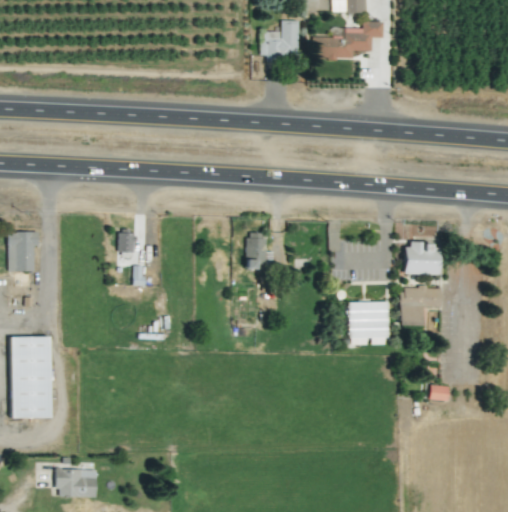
[(332,0),(332,13),(367,12),(366,0),(332,0)]
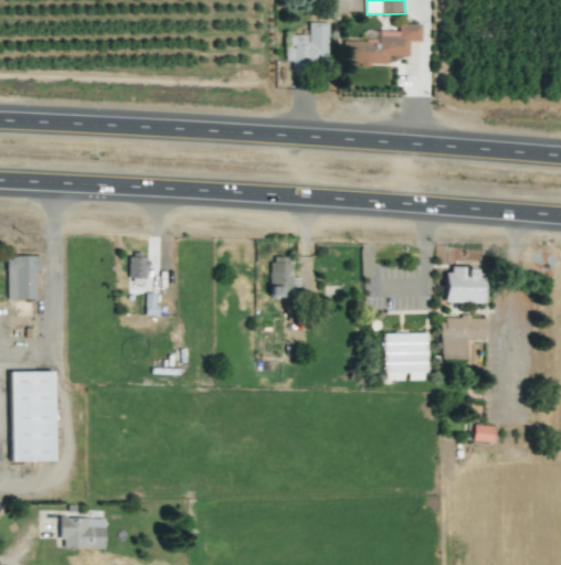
[(310,35),(290,34),(289,64),(330,65),(330,23),(310,23),(310,35)]
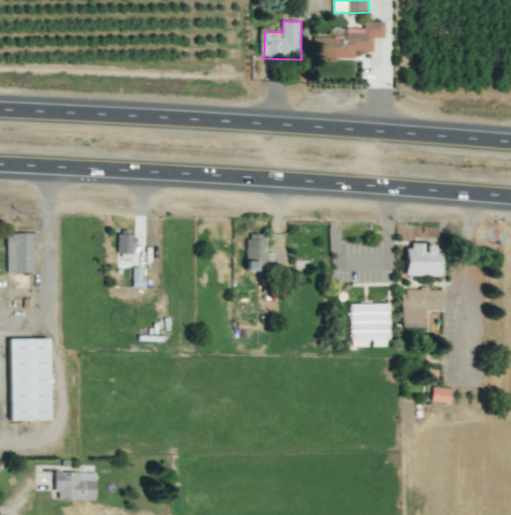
[(314,37),(314,58),(355,59),(355,51),(374,51),(374,38),(385,38),(386,22),(365,21),(365,28),(346,28),(346,37),(314,37)]
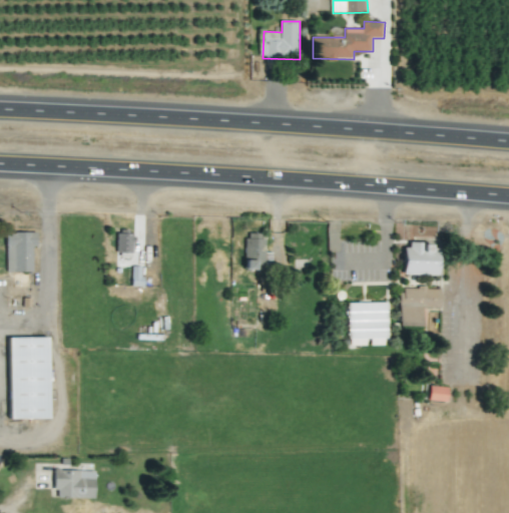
[(8,232),(9,272),(35,272),(34,246),(39,245),(38,231),(8,232)]
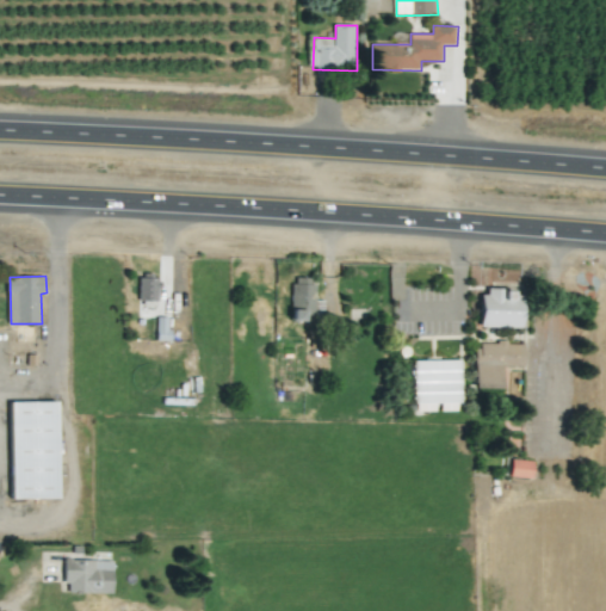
[(141,301),(160,301),(161,278),(141,277),(141,301)]
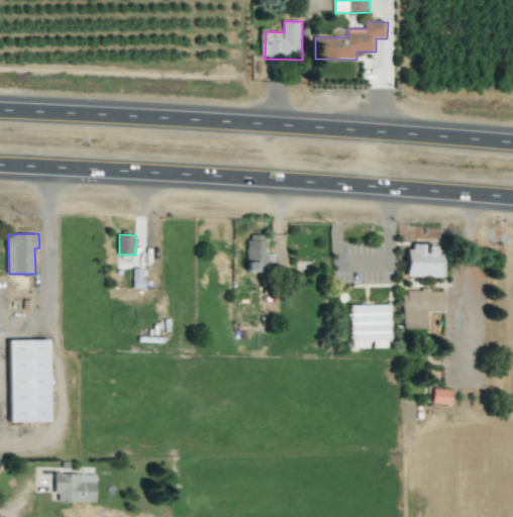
[(276,254),(268,253),(269,235),(250,234),(248,271),(276,272),(276,254)]
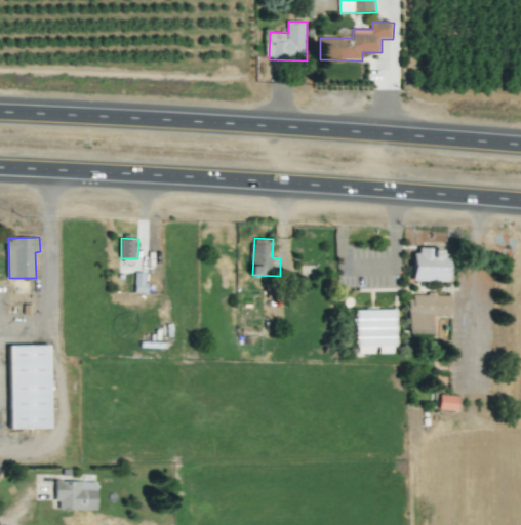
[(415,281),(450,282),(451,250),(416,249),(415,281)]
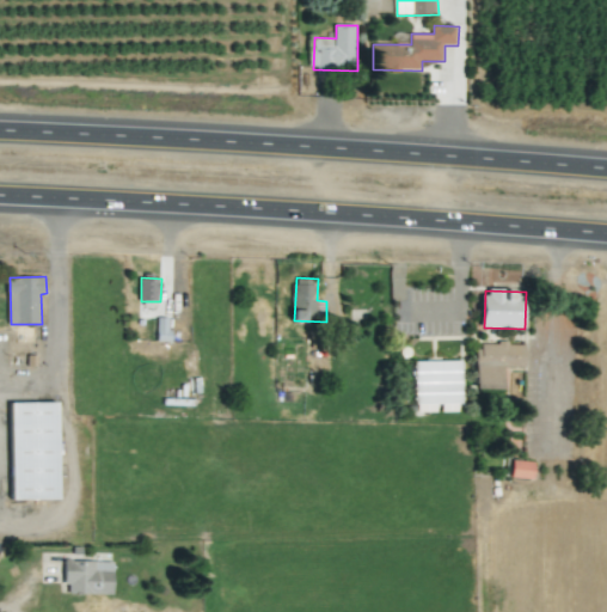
[(160,341),(172,341),(172,317),(159,317),(160,341)]
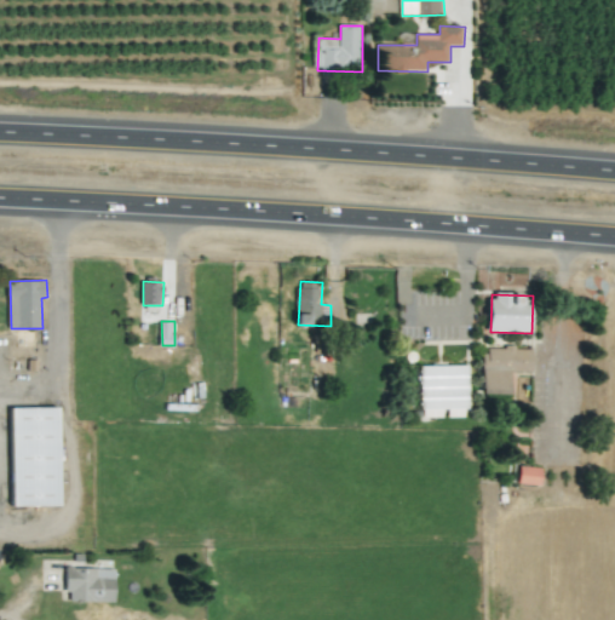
[(534,349),(486,348),(484,394),(512,395),(513,372),(534,373),(534,349)]
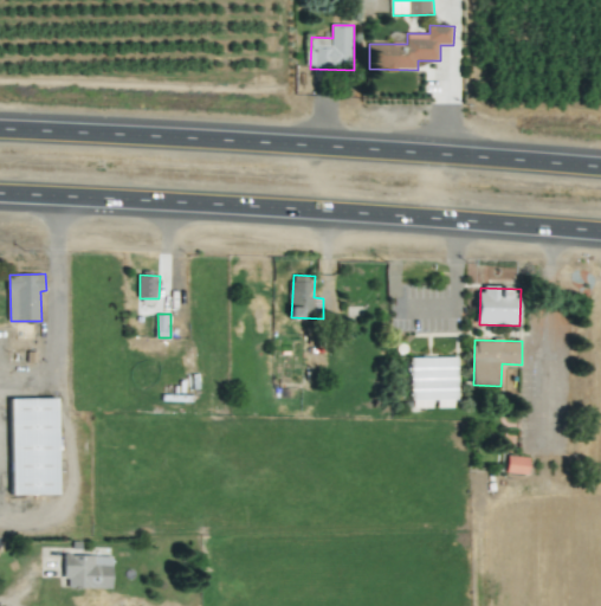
[(460,399),(459,356),(413,359),(414,401),(460,399)]
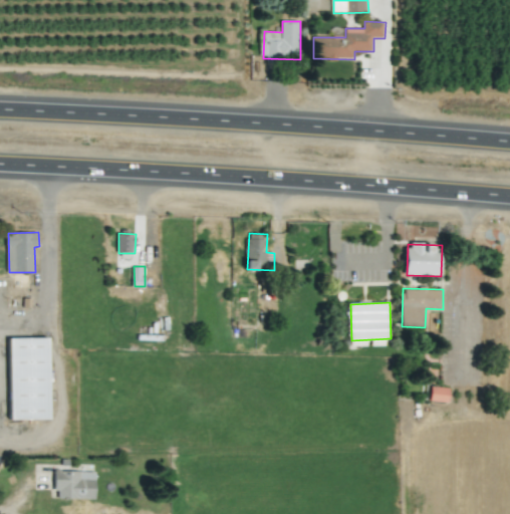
[(49,337),(10,338),(11,420),(50,420),(49,337)]
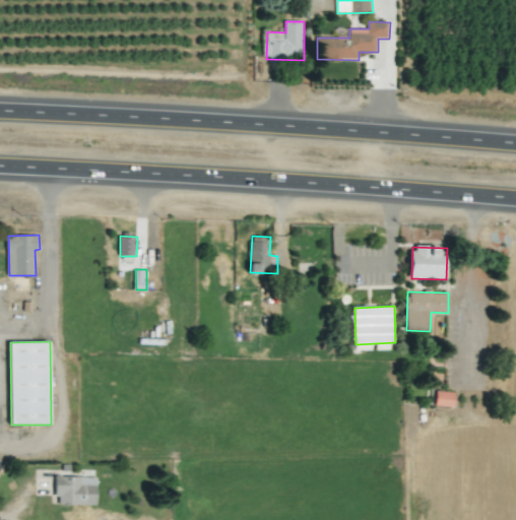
[(456,392),(438,391),(436,405),(455,407),(456,392)]
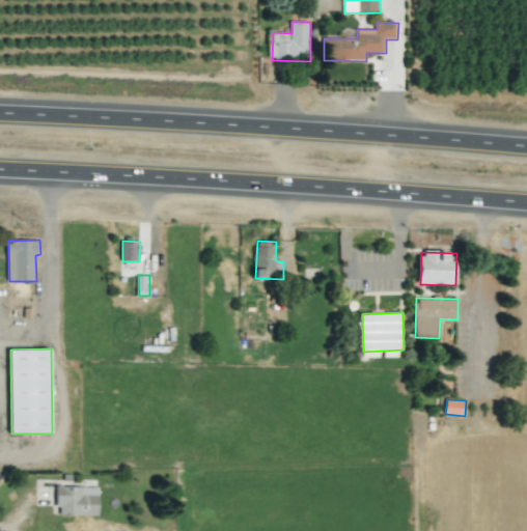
[(100,515),(100,487),(59,486),(58,514),(100,515)]
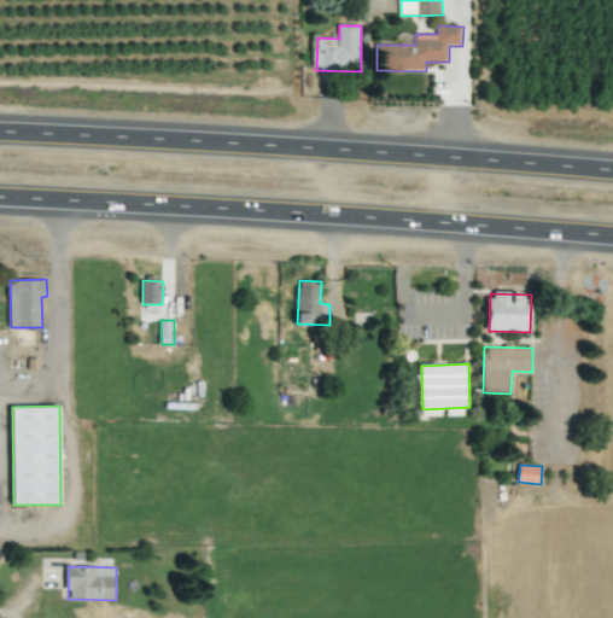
All buildings are outlined.
